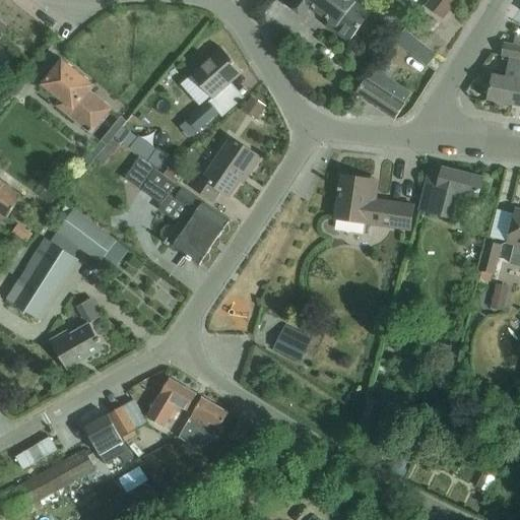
[(370,0),(359,0),(356,3),(354,2),(355,1),(355,0),(293,0),(287,7),(304,19),(309,13),(307,11),(311,7),(330,21),(327,25),(349,43),(378,5),(370,0)]
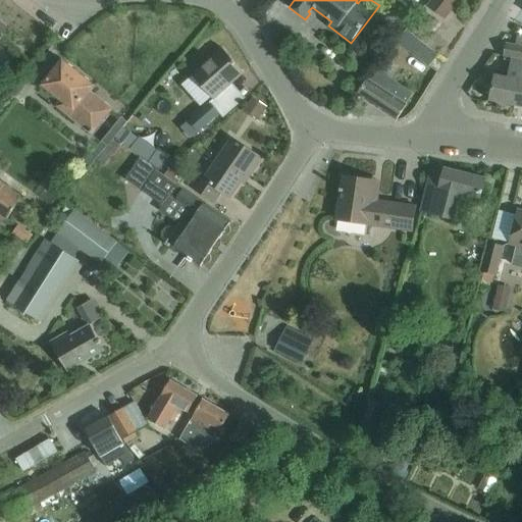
[(458,1),(456,0),(430,0),(425,7),(442,20),(458,1)]
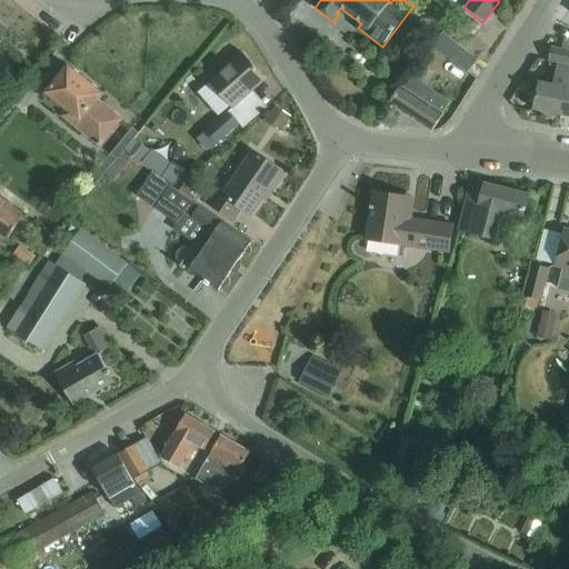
[(433,46),(469,72),(478,60),(442,33),(433,46)]
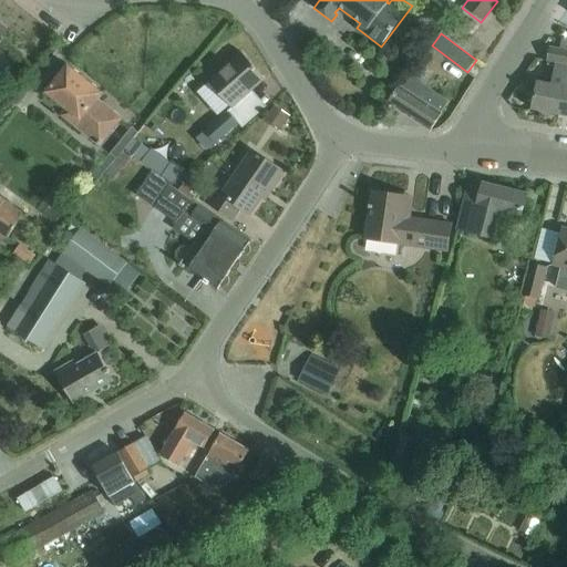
[(532,110),(558,115),(566,70),(566,41),(562,40),(559,51),(550,49),(548,61),(556,62),(552,85),(537,82),(537,83),(528,81),(525,94),(534,95),(532,110)]
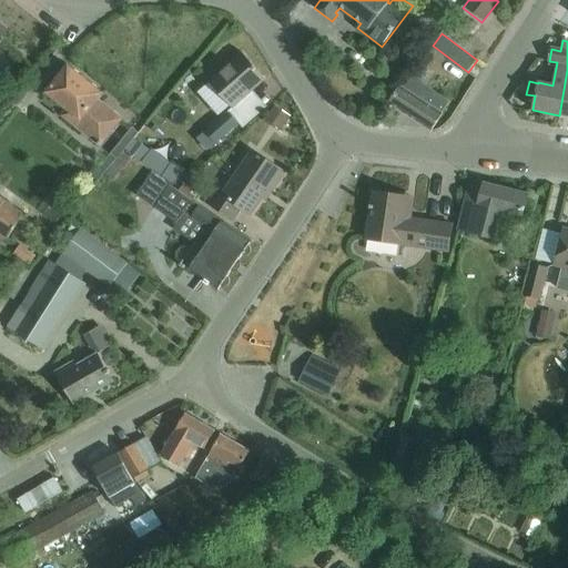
[(210,83),(198,93),(219,117),(230,107),(232,109),(253,91),(265,80),(242,53),(209,82),(210,83)]
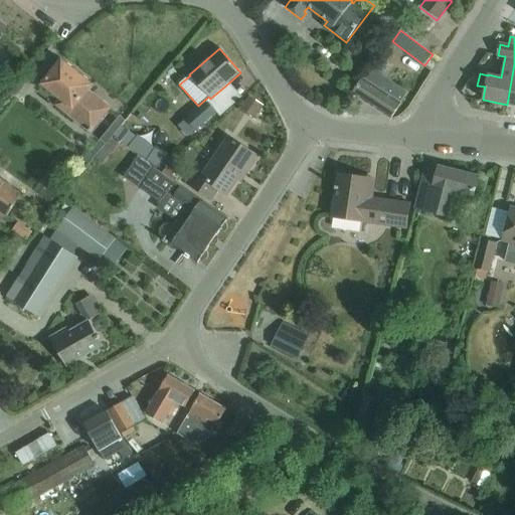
[(92,86),(61,61),(42,84),(60,100),(56,106),(74,121),(83,110),(100,122),(110,109),(87,91),(92,86)]
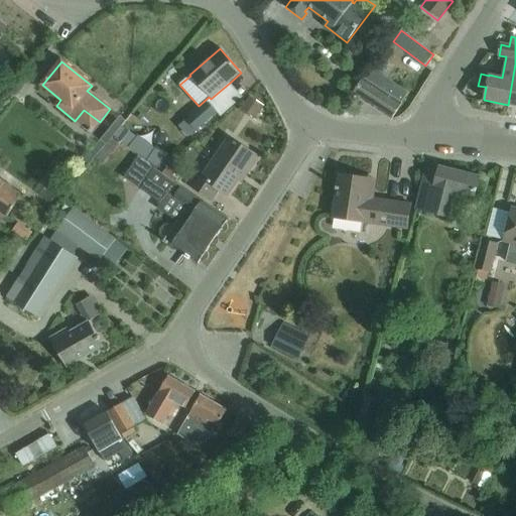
[(364,77),(352,93),(393,119),(403,103),(402,102),(408,92),(372,70),(366,77),(364,77)]
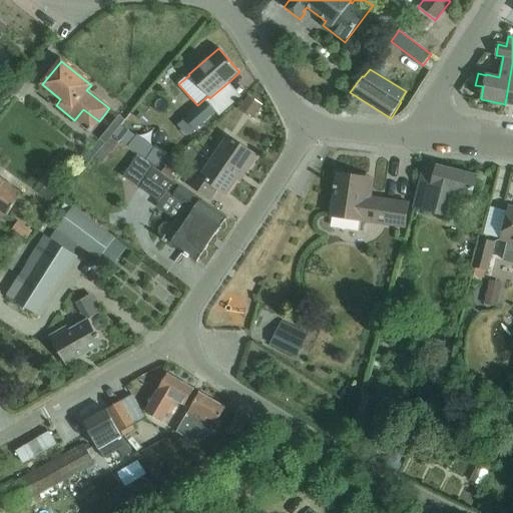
[(247,95),(238,108),(252,118),(263,105),(247,95)]
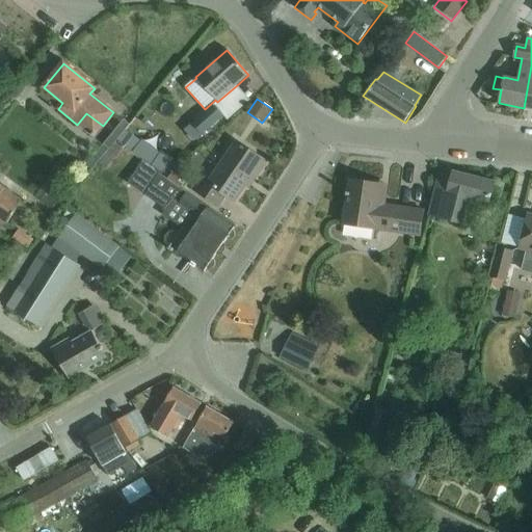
[(214,105),(192,124),(186,130),(194,140),(223,115),(214,105)]
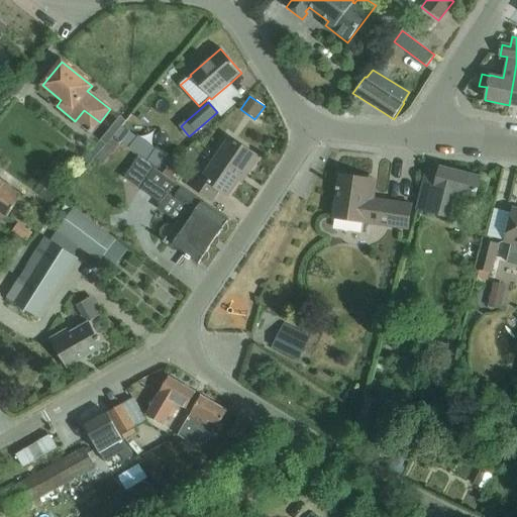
[(119,117),(109,130),(115,134),(125,122),(119,117)]
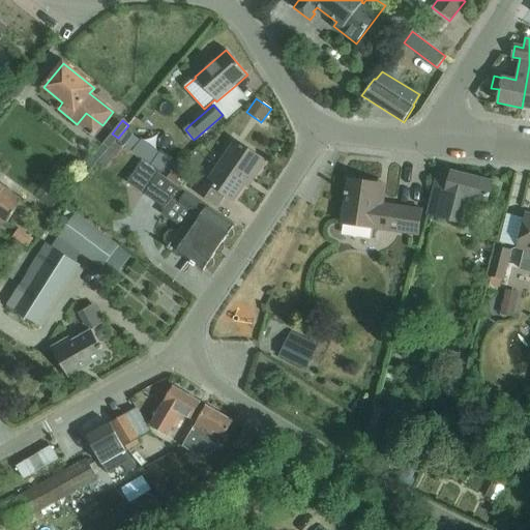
[(253,178),(264,162),(236,142),(208,181),(201,177),(193,189),(216,206),(225,194),(233,200),(249,176),(253,178)]
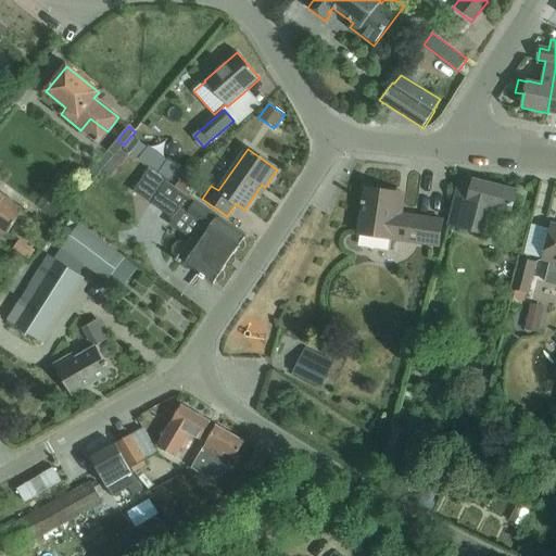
[(204,278),(213,283),(216,280),(217,281),(222,281),(224,277),(224,273),(222,272),(225,267),(224,267),(234,253),(236,250),(238,251),(242,251),(245,248),(244,243),(242,241),(245,237),(150,173),(136,194),(173,220),(179,211),(201,225),(177,260),(201,276),(200,277),(204,279),(204,278)]
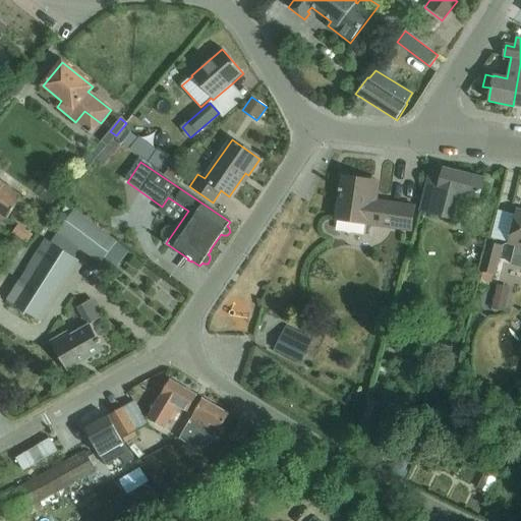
[(421,211),(453,220),(459,194),(479,199),(484,179),(444,169),(443,172),(431,169),(421,211)]
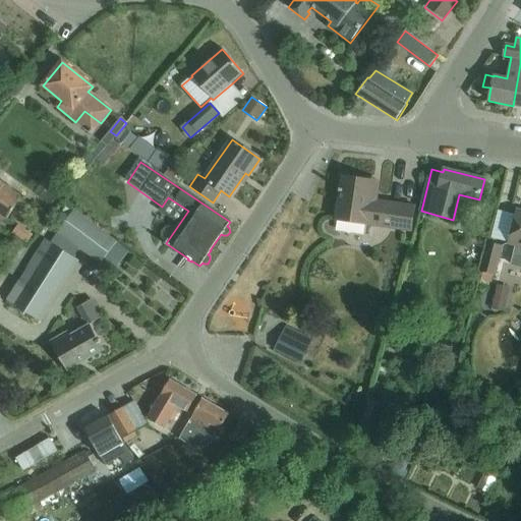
[(336,220),(411,231),(415,207),(370,200),(373,181),(342,176),(336,220)]
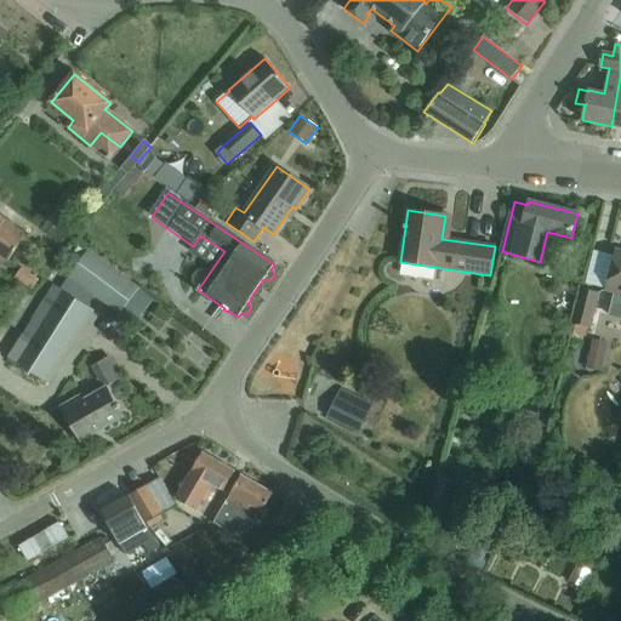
[(0,220),(0,263),(4,267),(24,238),(0,220)]
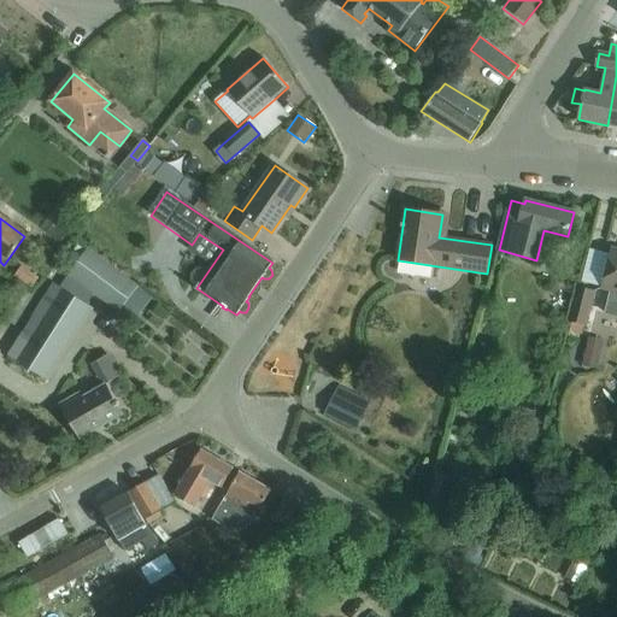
[(616,250),(611,248),(601,289),(611,292),(605,313),(616,316),(616,250)]
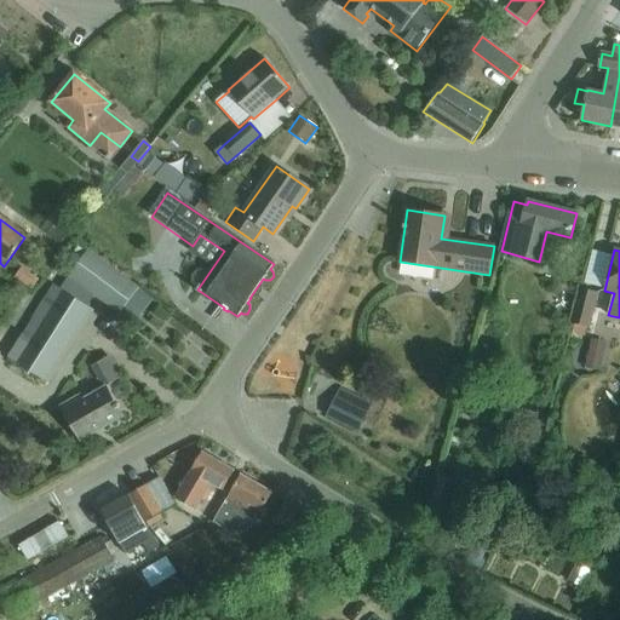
[(41,323),(34,319),(23,336),(30,339),(21,354),(13,349),(9,359),(46,382),(91,313),(87,309),(96,297),(118,314),(137,290),(87,252),(69,277),(72,279),(63,293),(62,292),(41,323)]
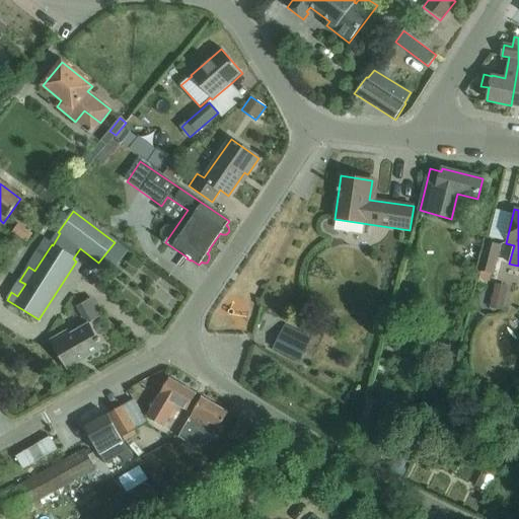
[(477,271),(492,274),(499,245),(485,242),(477,271)]
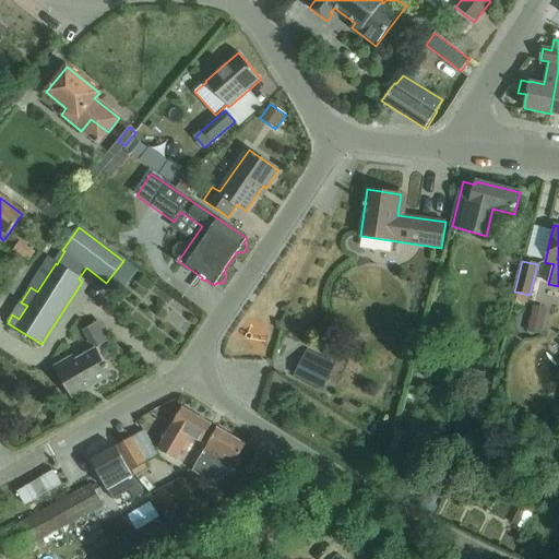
[(547,309),(533,306),(527,332),(542,335),(547,309)]
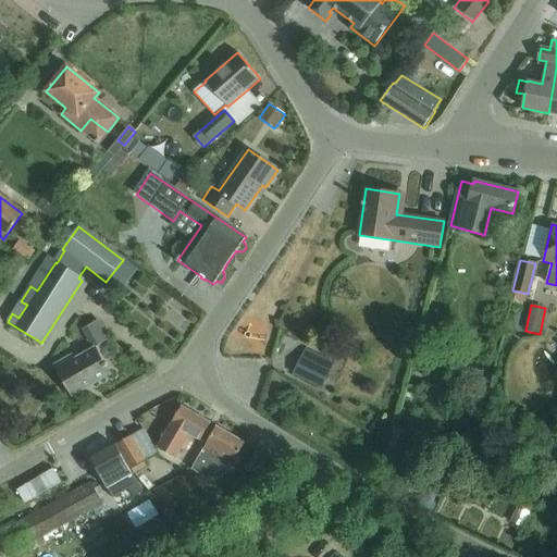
[(110,374),(95,348),(75,359),(72,356),(56,366),(73,396),(110,374)]
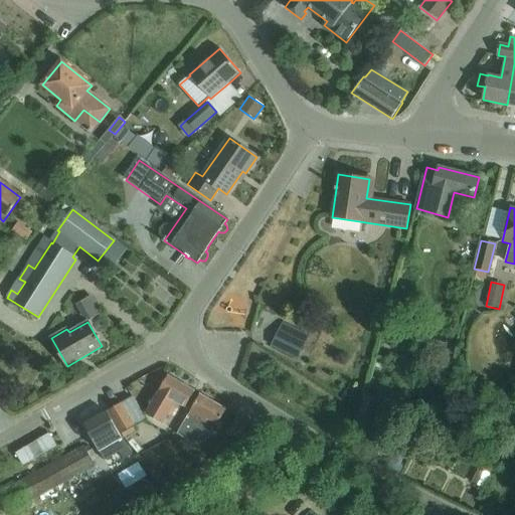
[(273,347),(298,359),(305,345),(280,332),(273,347)]
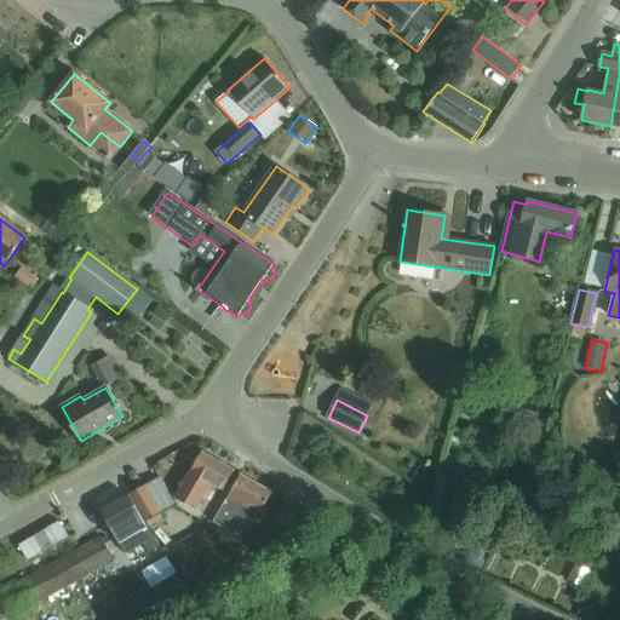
[(177,499),(196,510),(211,483),(223,491),(235,471),(202,453),(177,499)]
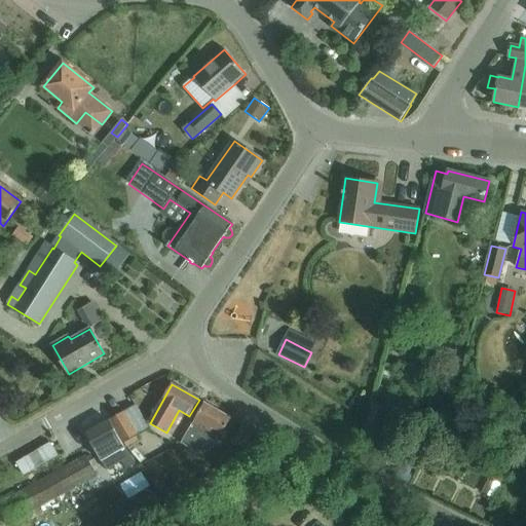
[(385,430),(391,403),(376,400),(369,426),(385,430)]
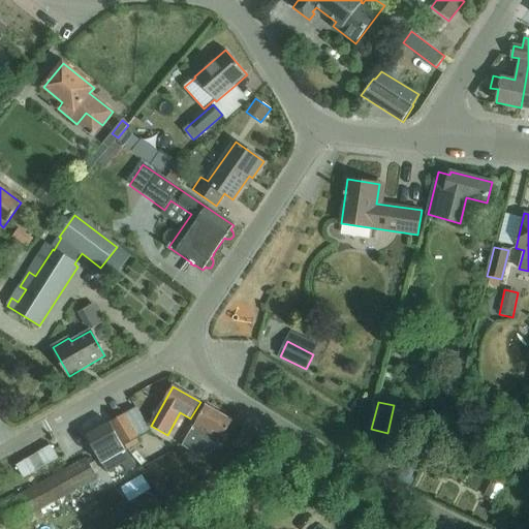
[(223,437),(232,421),(206,405),(182,446),(200,458),(210,441),(216,445),(221,436),(223,437)]
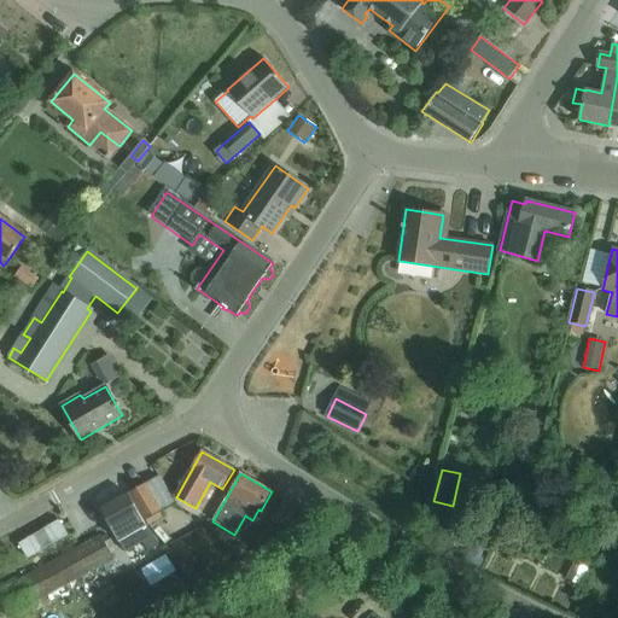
[(134,491),(144,511),(149,519),(162,513),(146,484),(134,491)]
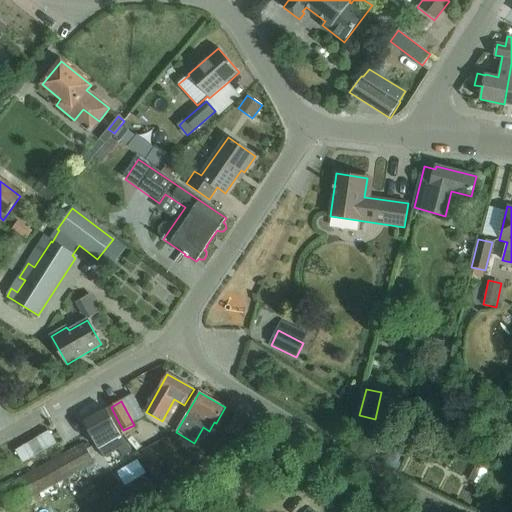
[(105,447),(110,457),(128,447),(124,439),(121,440),(106,412),(83,424),(98,451),(105,447)]
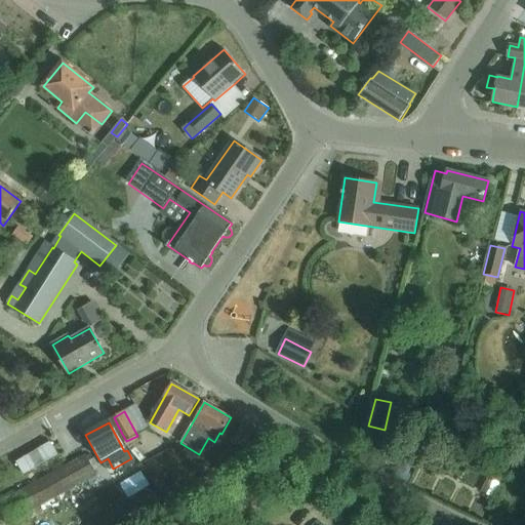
[(233,440),(243,446),(252,430),(242,423),(233,440)]
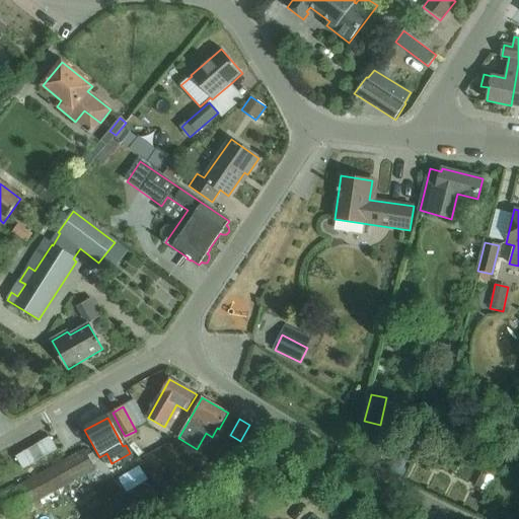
[(0,497),(0,498),(10,516),(94,470),(84,451),(0,497)]
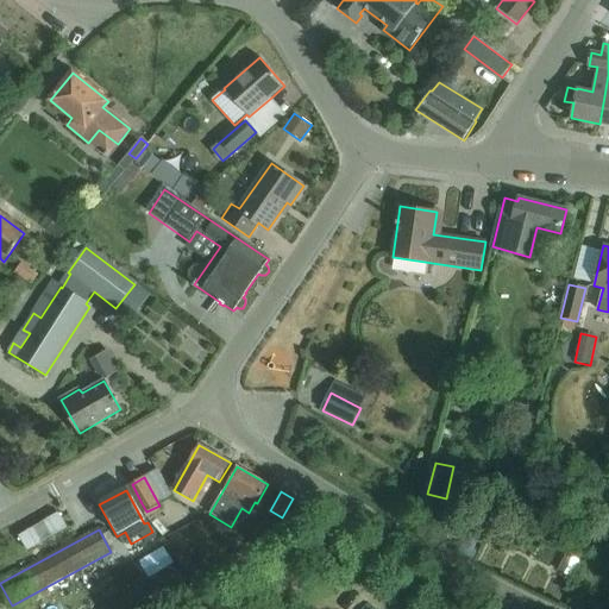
[(70,595),(76,606),(107,588),(101,577),(70,595)]
